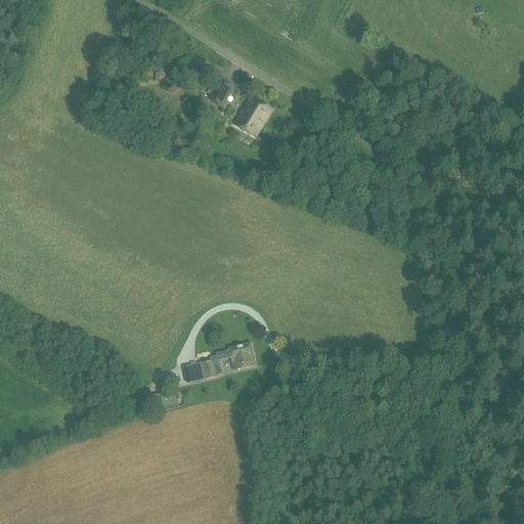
[(155,79),(161,84),(168,77),(162,71),(155,79)]
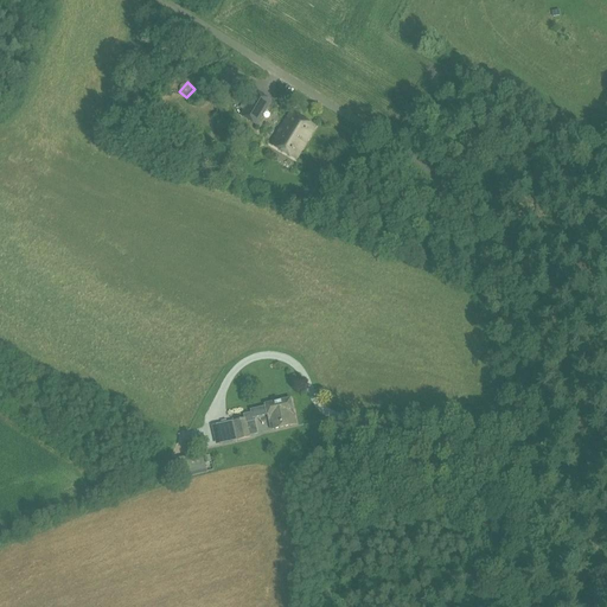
[(241,116),(259,126),(273,101),(255,91),(241,116)]
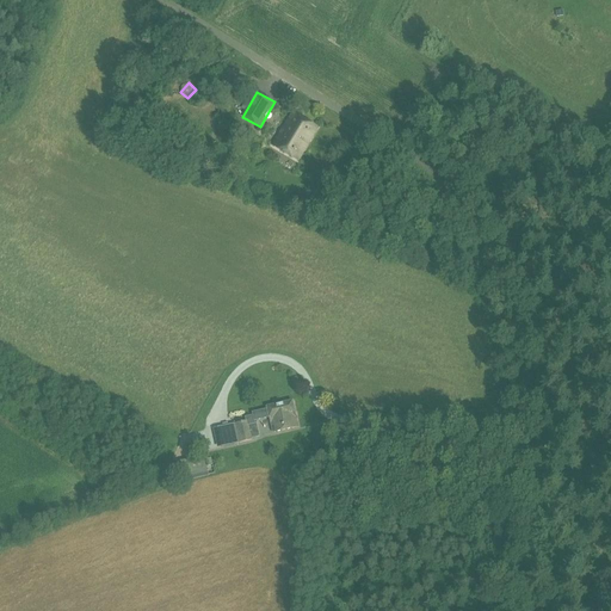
[(273,146),(298,161),(318,128),(292,113),(273,146)]
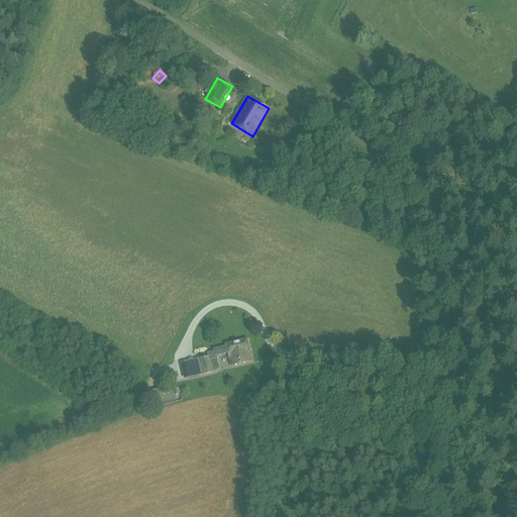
[(251,362),(250,352),(247,339),(226,344),(226,346),(214,348),(215,350),(208,352),(210,355),(211,360),(218,358),(218,356),(228,354),(231,366),(251,362)]
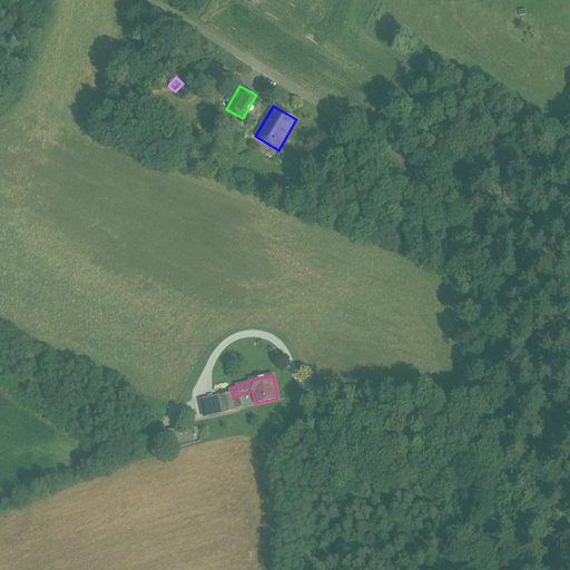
[(194,443),(190,429),(176,432),(178,446),(194,443)]
